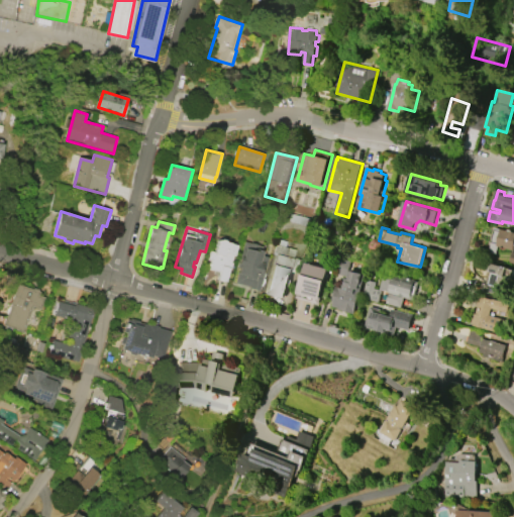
[(513,249),(501,246),(500,251),(492,250),(496,229),(502,231),(503,229),(513,231),(513,249)]
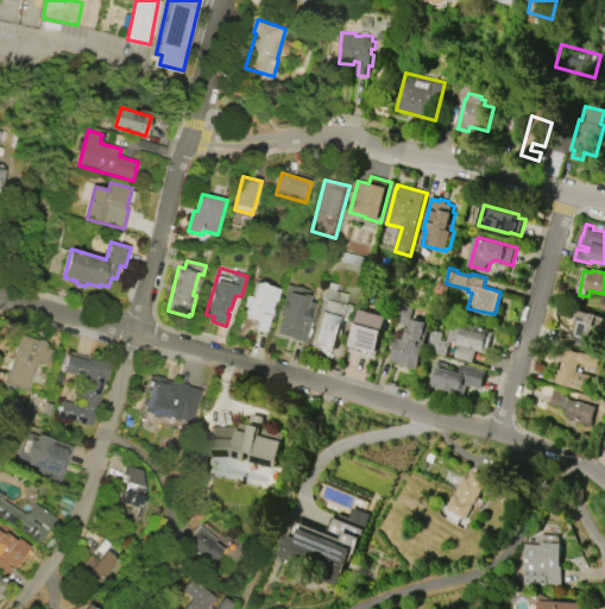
[(260,320),(247,316),(250,307),(245,306),(249,295),(254,297),(258,283),(259,284),(262,282),(265,283),(265,286),(281,289),(277,301),(275,301),(272,309),(273,311),(272,315),(271,315),(266,332),(258,330),(260,320)]
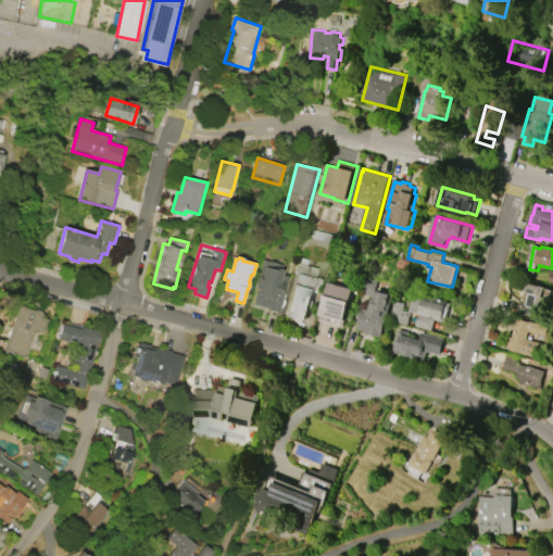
[(288,315),(299,274),(296,273),(298,263),(300,264),(302,257),(310,260),(309,266),(319,268),(317,277),(327,279),(323,293),(316,292),(309,320),(288,315)]
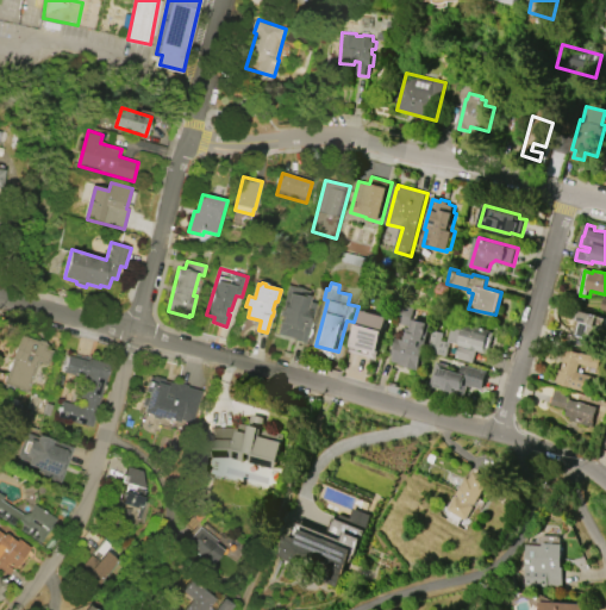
[(280,332),(285,315),(282,315),(289,285),(311,291),(310,294),(312,294),(310,302),(318,304),(307,342),(297,340),(297,337),(280,332)]
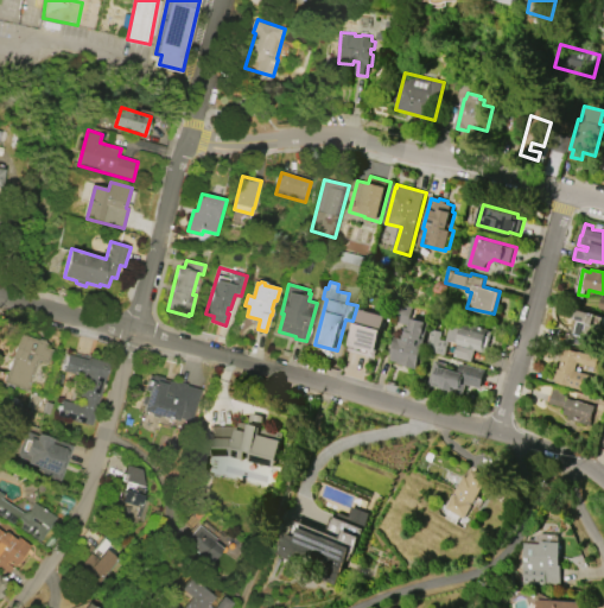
[(431,322),(418,369),(400,365),(400,362),(393,360),(394,355),(392,354),(396,336),(402,339),(406,324),(399,322),(404,305),(414,308),(412,317),(431,322)]
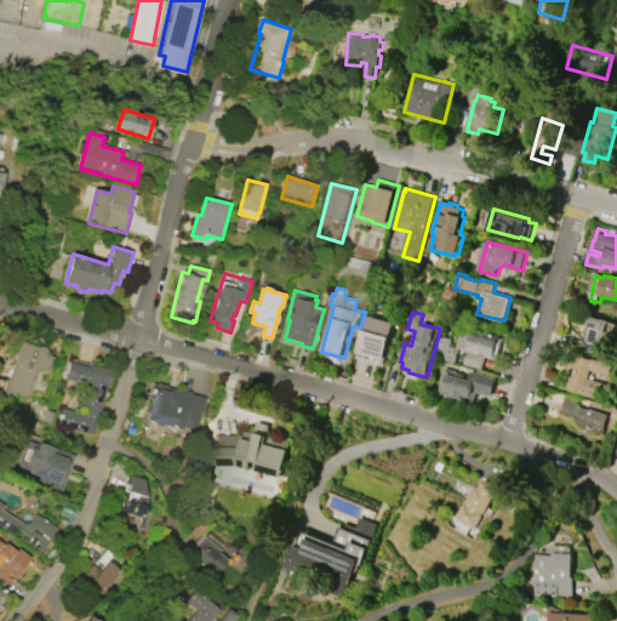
[(370,315),(396,323),(386,365),(359,358),(370,315)]
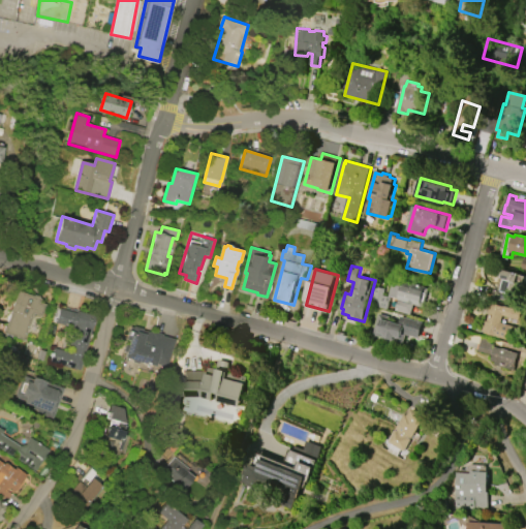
[(514,302),(494,297),(496,289),(498,289),(503,269),(525,275),(525,285),(523,284),(520,296),(516,294),(514,302)]
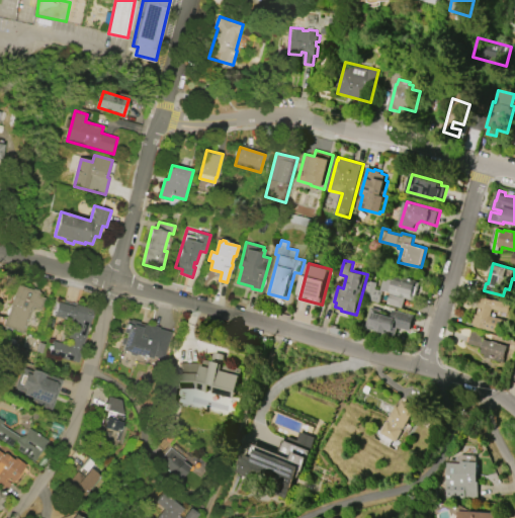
[(382,290),(387,273),(418,281),(418,282),(421,282),(417,298),(414,298),(413,300),(406,298),(404,309),(389,305),(391,292),(382,290)]
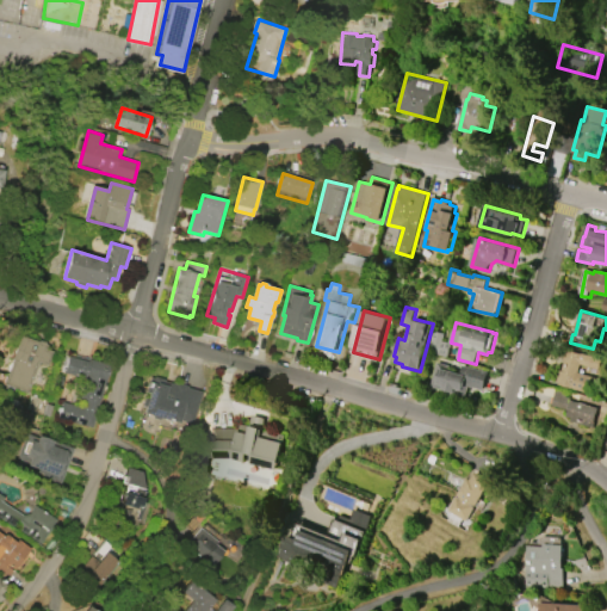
[(450,357),(429,351),(435,331),(446,333),(444,341),(453,344),(450,357)]
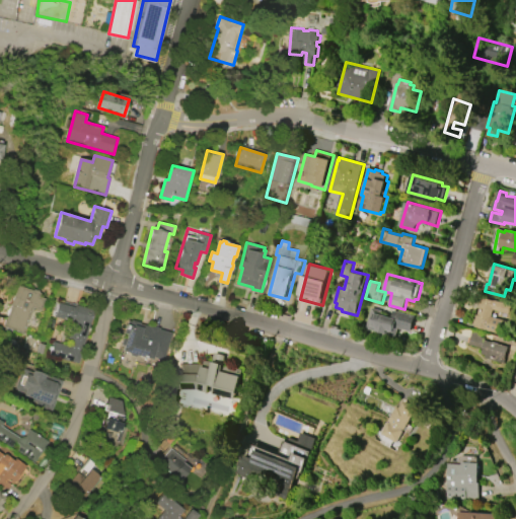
[(25,334),(6,326),(14,305),(12,304),(19,285),(34,290),(35,289),(41,291),(40,292),(42,293),(41,297),(46,298),(42,310),(34,308),(25,334)]
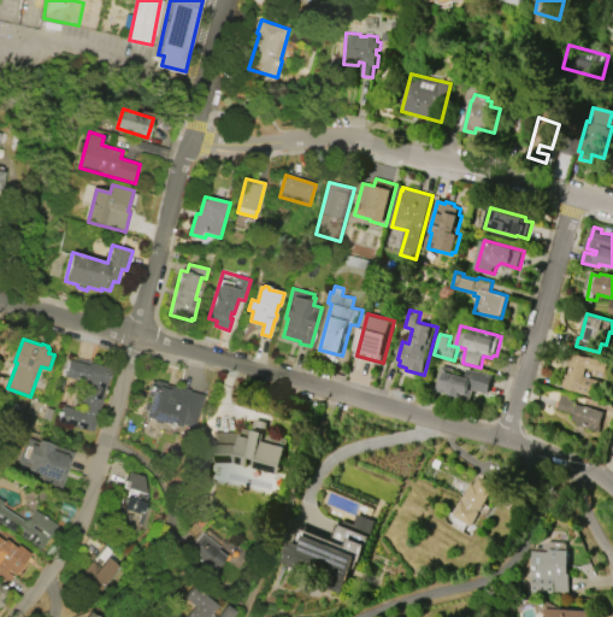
[(585,376),(603,382),(599,398),(566,388),(567,386),(565,386),(569,374),(570,375),(572,364),(571,364),(575,353),(590,358),(590,357),(609,363),(607,374),(589,368),(585,376)]
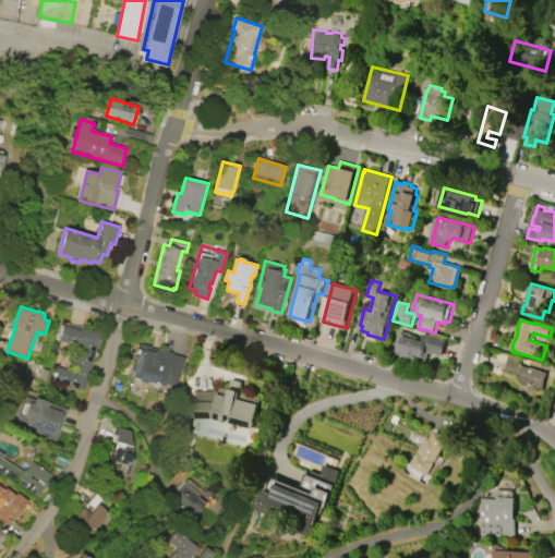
[(55,380),(58,366),(72,371),(81,342),(80,342),(79,346),(59,340),(63,325),(81,330),(82,327),(103,332),(86,390),(55,380)]
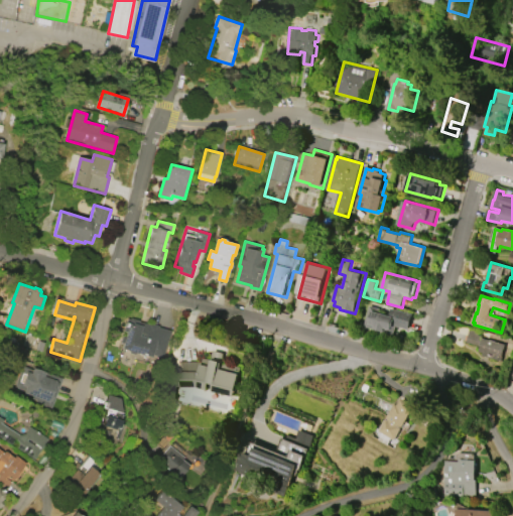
[(366,327),(371,305),(381,308),(380,312),(391,315),(393,308),(414,314),(410,330),(398,327),(395,335),(388,333),(388,335),(379,333),(380,331),(366,327)]
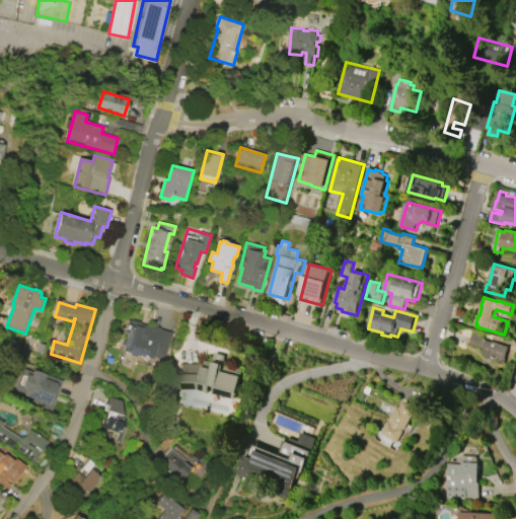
[(173,332),(166,361),(124,351),(130,325),(128,325),(129,320),(132,321),(133,319),(141,322),(141,323),(151,326),(151,324),(161,327),(160,329),(173,332)]
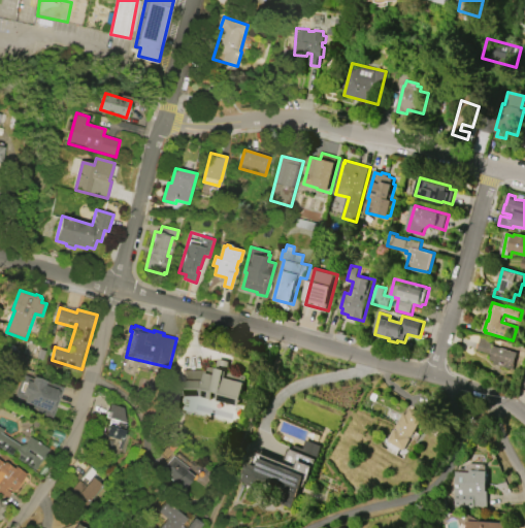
[(516,369),(495,363),(496,361),(491,360),(493,354),(479,350),(483,336),(492,339),(491,342),(495,343),(494,345),(519,353),(516,364),(517,364),(516,369)]
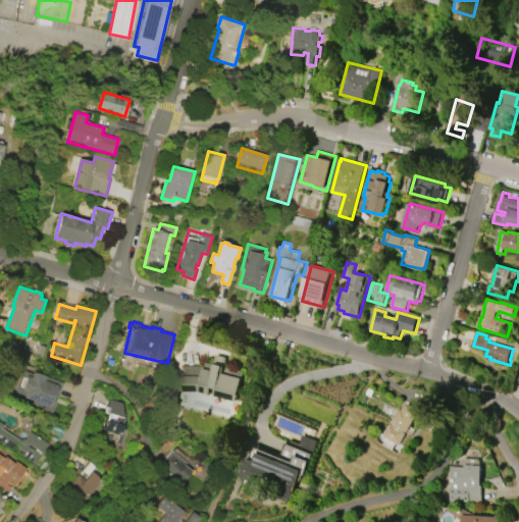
[(24,349),(28,337),(35,340),(32,351),(24,349)]
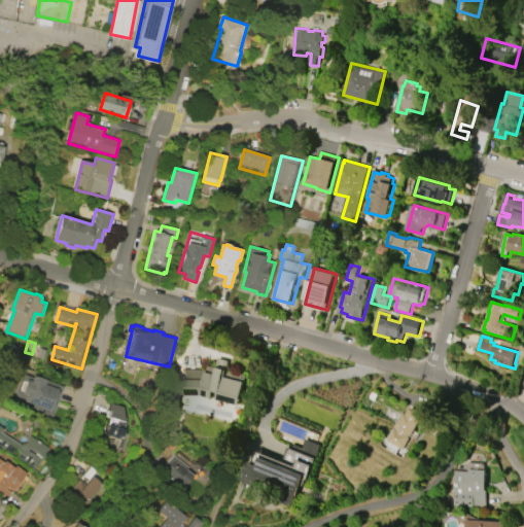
[(231,369),(249,374),(240,406),(218,399),(220,391),(216,390),(214,397),(203,394),(186,395),(186,382),(184,382),(184,369),(209,367),(210,364),(218,366),(220,356),(233,360),(231,369)]
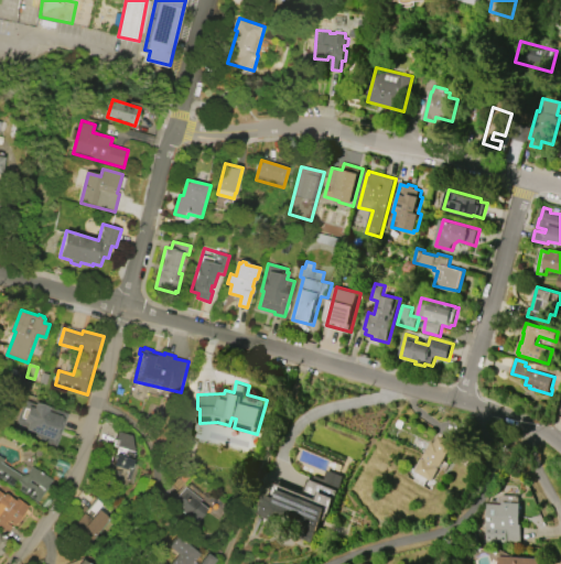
[(41,440),(42,437),(25,432),(28,427),(17,423),(25,400),(36,404),(38,402),(68,413),(57,443),(52,441),(52,443),(41,440)]
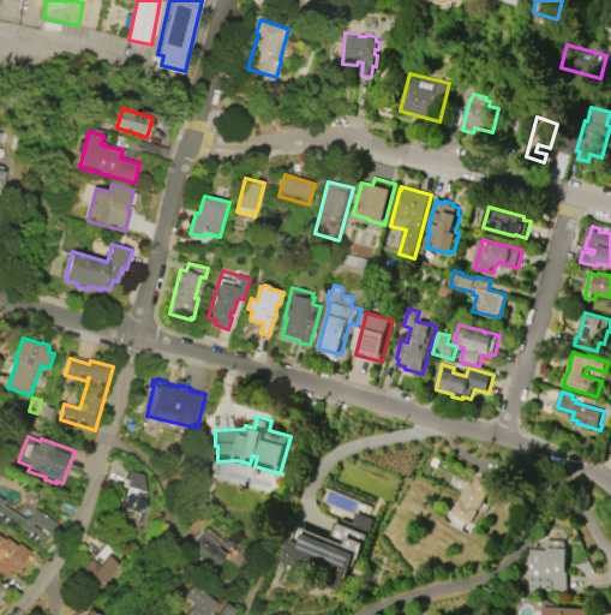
[(139,526),(118,520),(121,509),(118,509),(120,502),(121,503),(123,496),(126,497),(131,481),(126,478),(129,470),(144,475),(149,493),(147,503),(150,505),(145,523),(141,521),(139,526)]
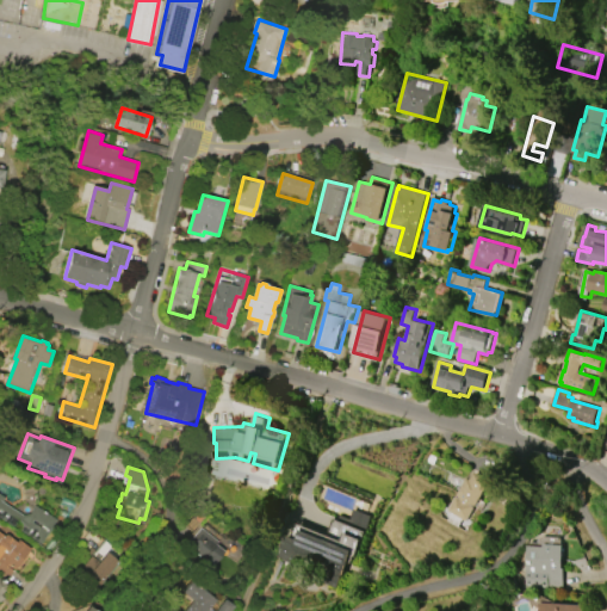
[(451,511),(470,479),(472,481),(477,473),(481,475),(490,480),(493,482),(469,522),(464,519),(459,528),(450,520),(454,513),(451,511)]
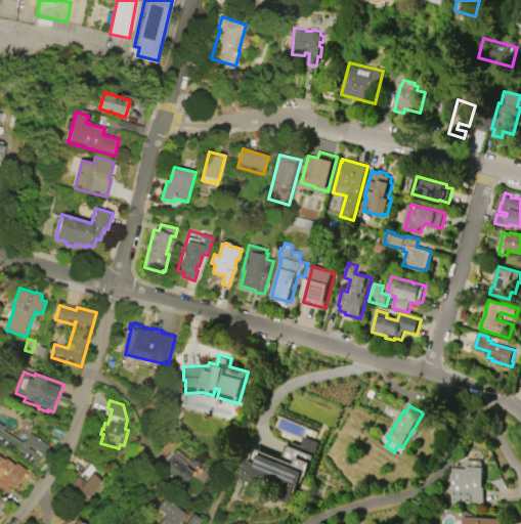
[(0,423),(5,427),(3,431),(20,441),(27,441),(31,434),(46,443),(33,465),(18,455),(20,453),(19,448),(16,446),(12,451),(0,443),(0,423)]
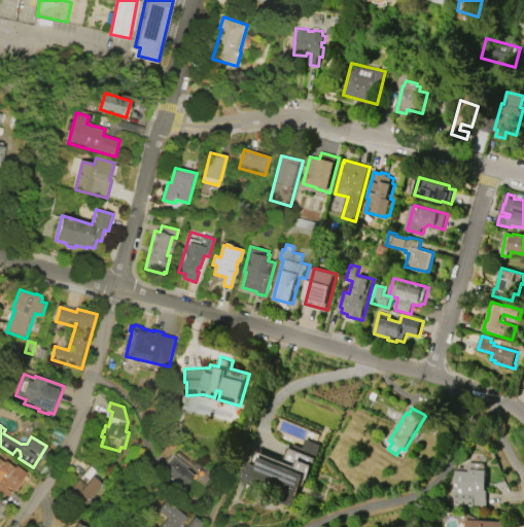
[(173,455),(189,466),(187,469),(196,476),(182,493),(173,487),(175,483),(161,472),(173,455)]
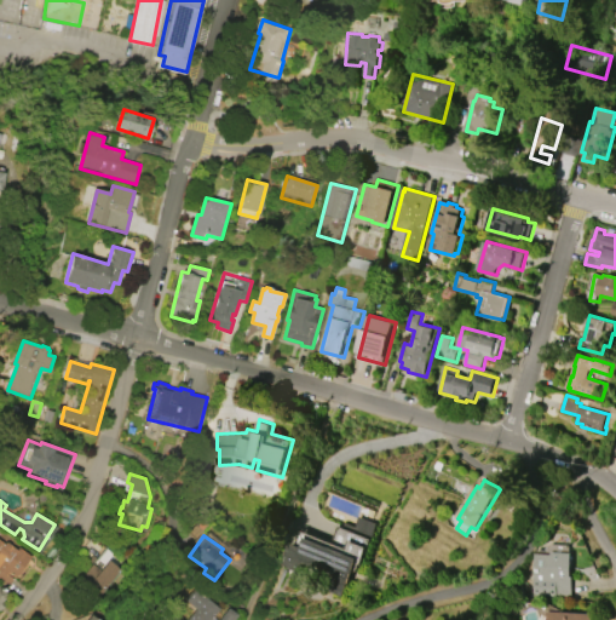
[(309,538),(361,558),(345,597),(282,572),(294,543),(305,547),(309,538)]
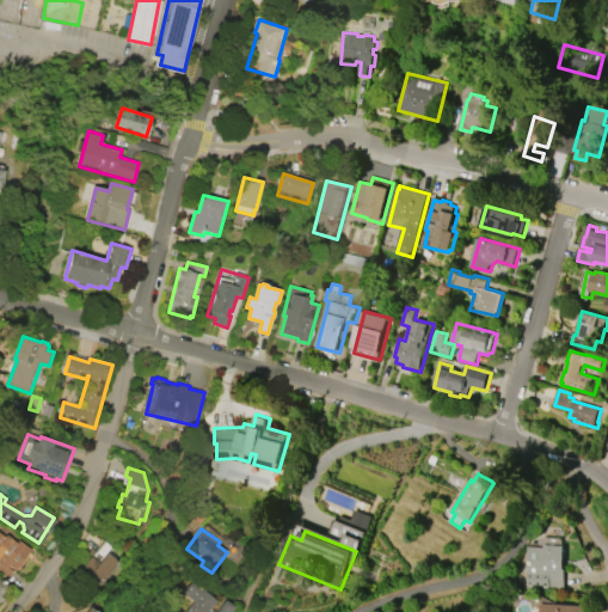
[(0,533),(5,537),(7,534),(18,543),(19,542),(32,550),(17,570),(11,565),(8,568),(14,571),(10,580),(0,573),(0,565),(1,564),(0,563),(0,533)]
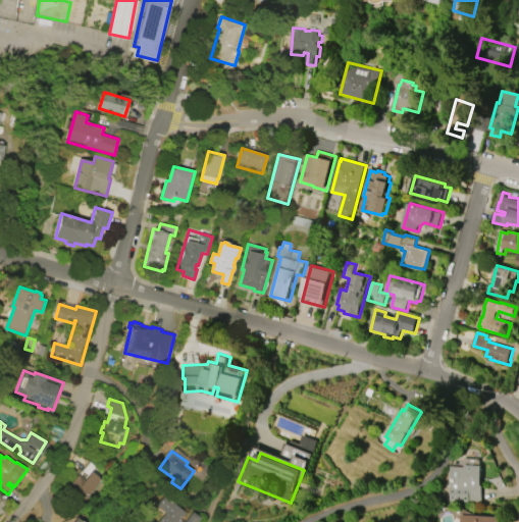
[(451,503),(453,466),(466,467),(467,465),(483,466),(482,486),(483,486),(483,504),(451,503)]
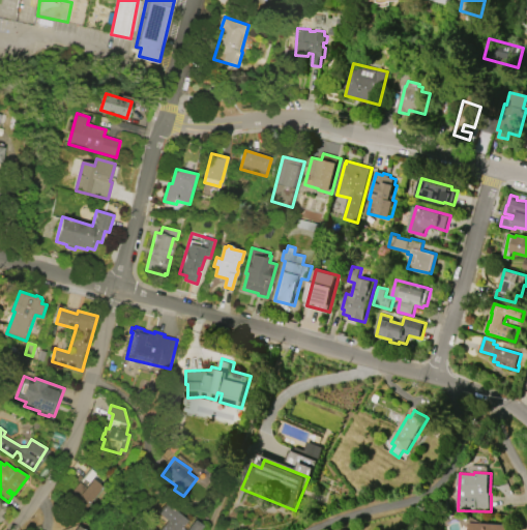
[(108,490),(91,511),(69,495),(81,481),(87,487),(93,479),(108,490)]
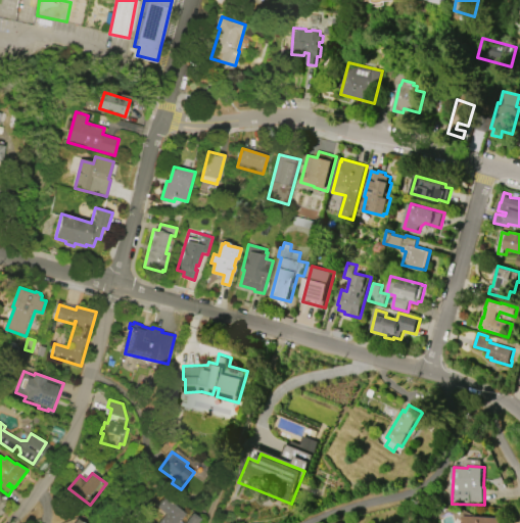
[(168,496),(187,514),(179,522),(159,522),(168,514),(158,507),(168,496)]
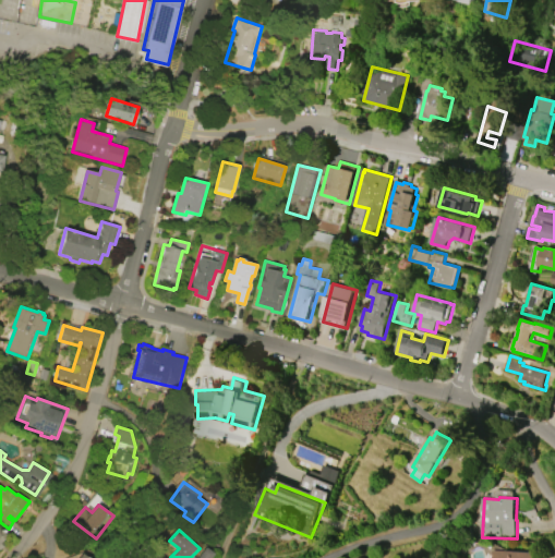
[(212,557),(216,554),(206,547),(198,557),(212,557)]
